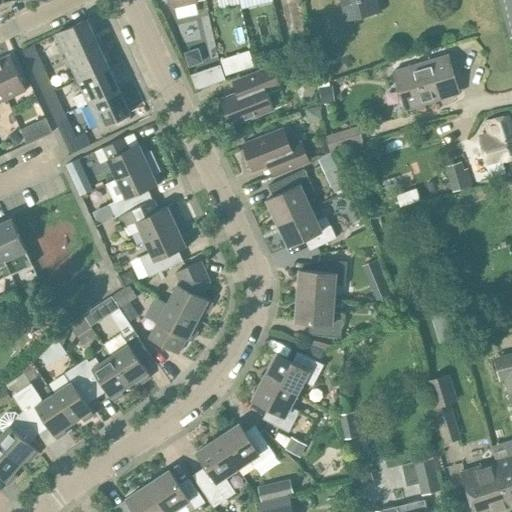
[(341,0),(346,19),(378,11),(374,0),(341,0)]
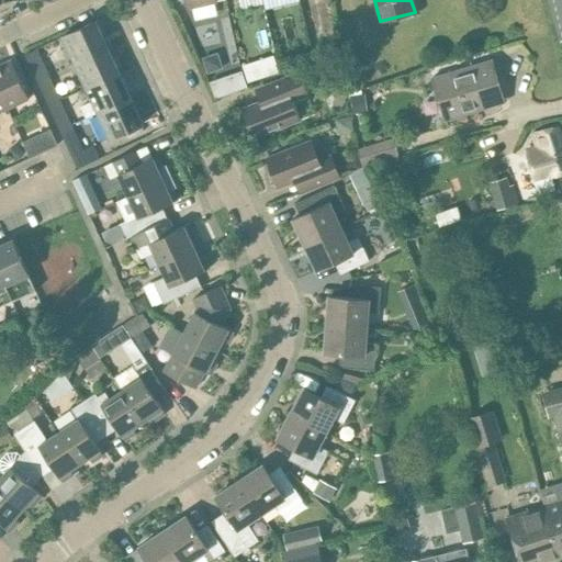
[(96,21),(62,36),(74,63),(108,47),(96,21)]
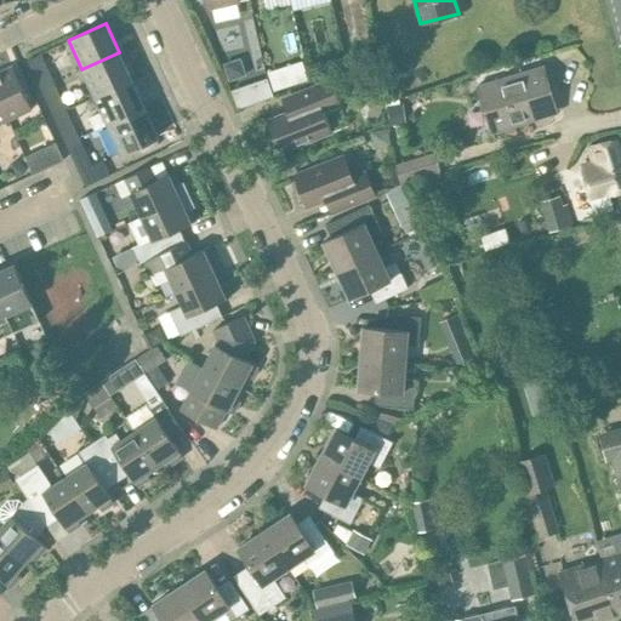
[(119,52),(81,69),(95,96),(131,79),(119,52)]
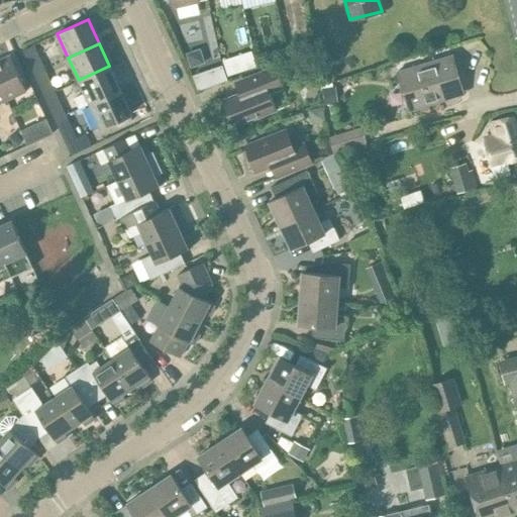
[(33,44),(24,48),(31,65),(40,61),(33,44)]
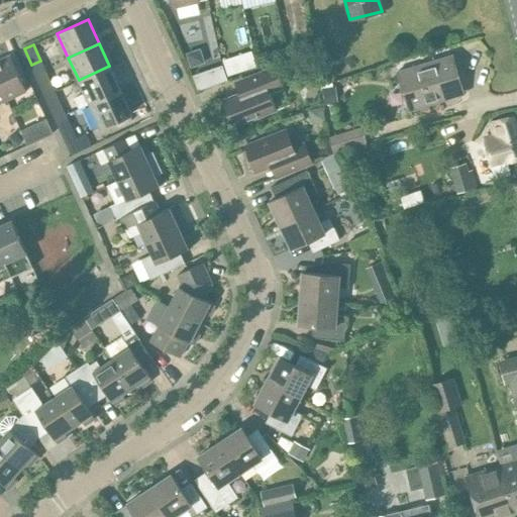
[(200,48),(186,54),(191,68),(206,63),(200,48)]
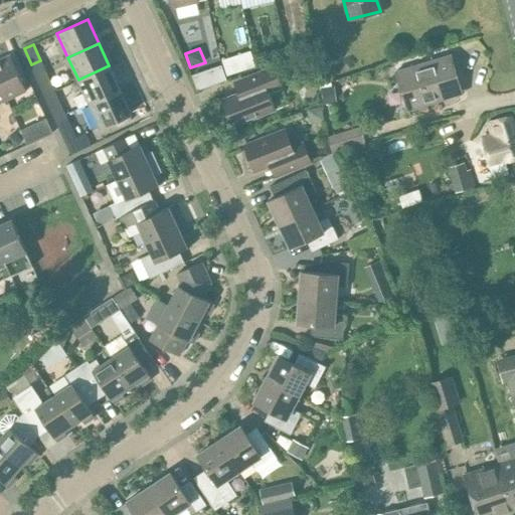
[(226,74),(240,71),(236,54),(221,58),(226,74)]
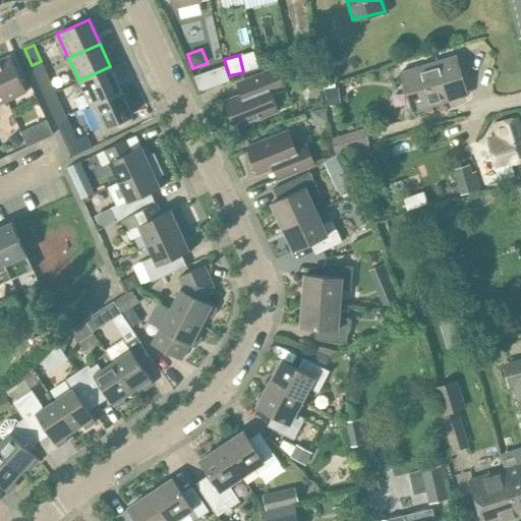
[(401,71),(412,108),(466,92),(456,55),(401,71)]
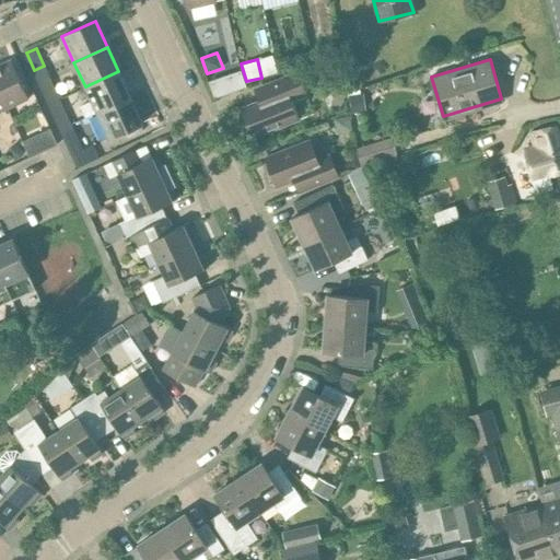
[(11,60),(0,65),(0,90),(8,107),(28,97),(11,60)]
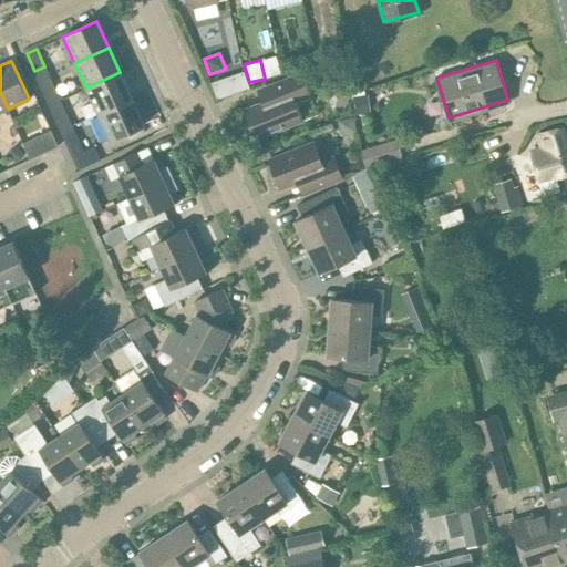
[(212,82),(217,99),(249,88),(244,71),(212,82)]
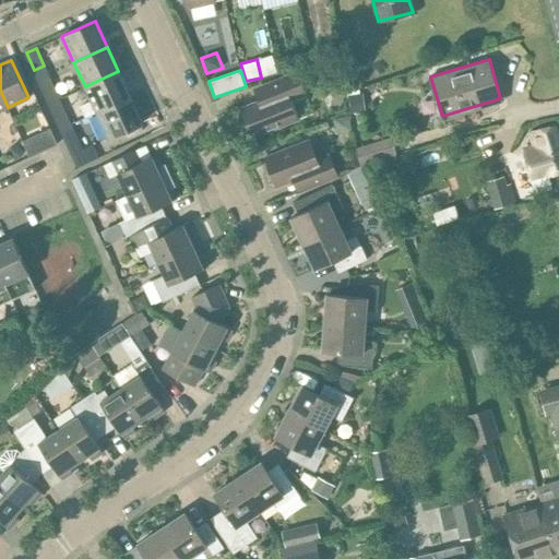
[(92,102),(83,105),(88,116),(96,111),(130,96),(118,71),(85,86),(92,102)]
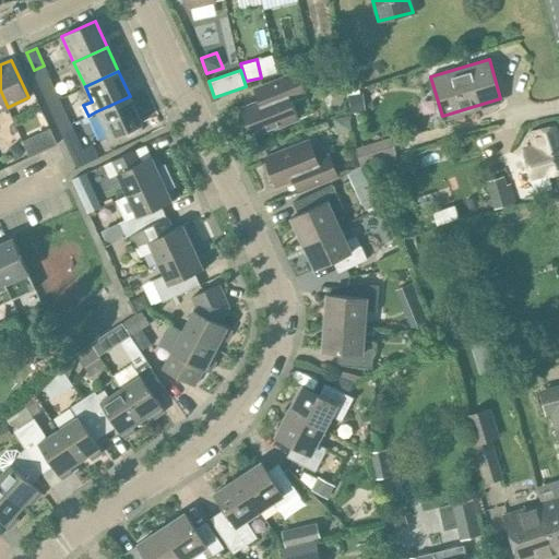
[(274,129),(297,119),(289,100),(306,94),(297,72),(285,76),(264,84),(270,97),(242,107),(254,137),(274,129)]
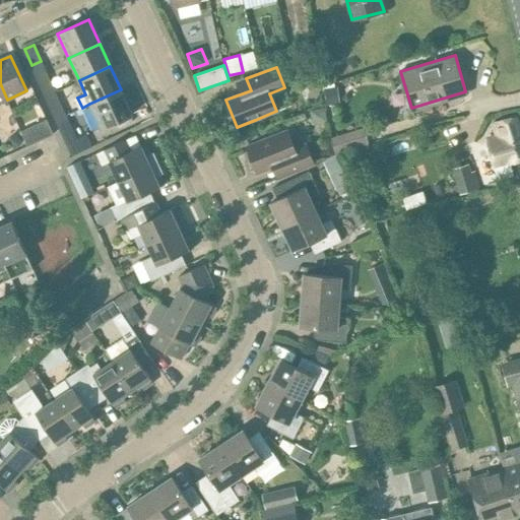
[(46,96),(54,91),(49,78),(40,82),(46,96)]
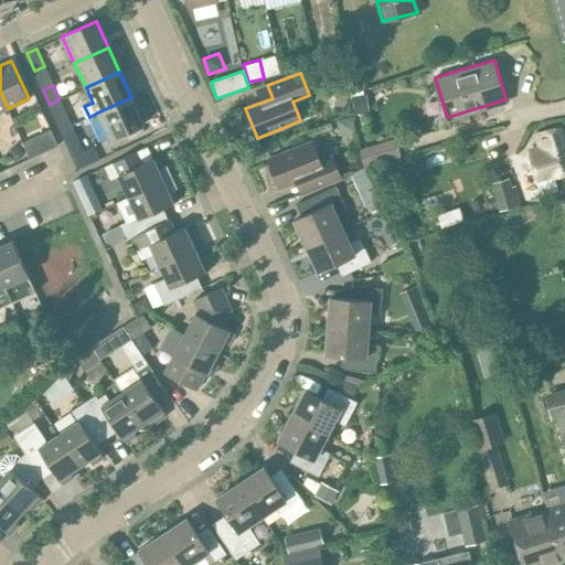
[(368,94),(352,96),(355,115),(370,113),(368,94)]
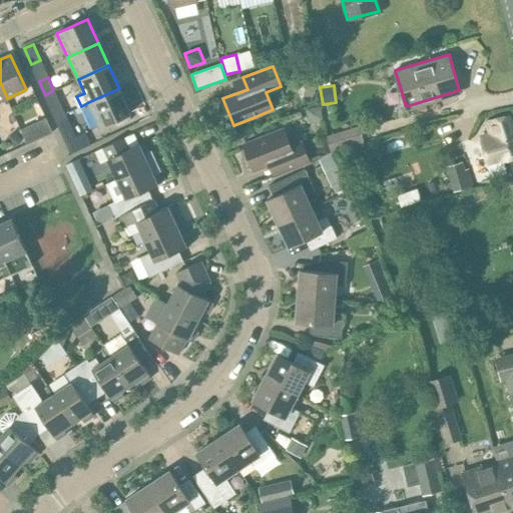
[(99,127),(130,113),(119,88),(88,102),(99,127)]
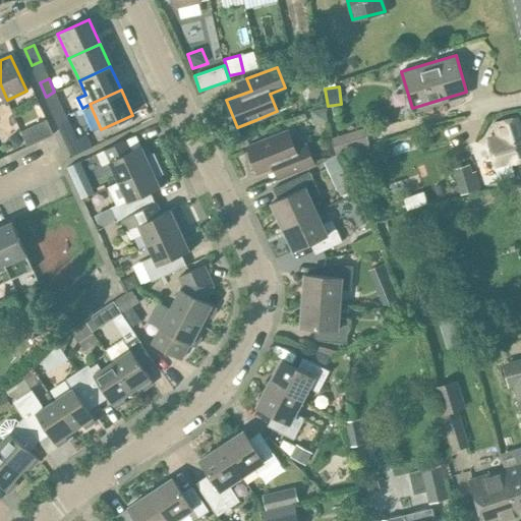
[(54,92),(46,97),(53,112),(62,108),(54,92)]
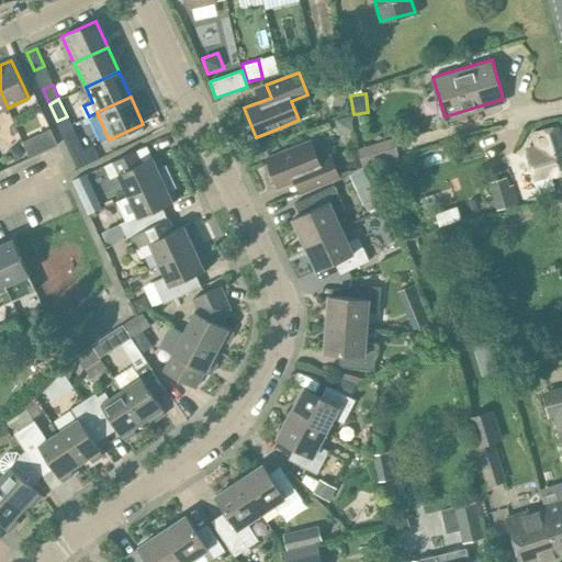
[(525,148),(528,160),(534,180),(549,176),(550,177),(561,172),(561,145),(557,127),(532,135),(536,146),(525,148)]
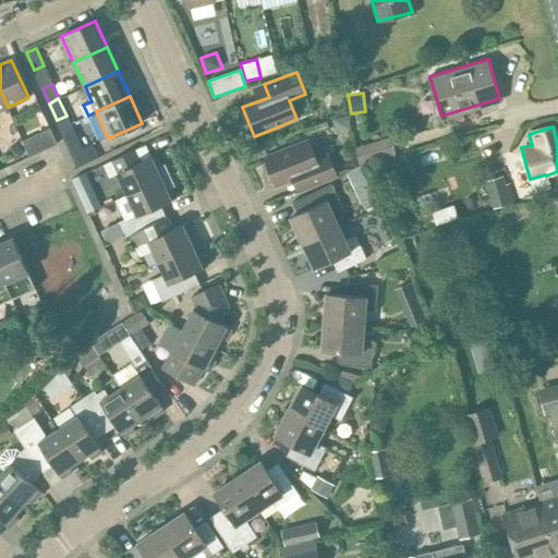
[(74,133),(64,138),(71,153),(81,148),(74,133)]
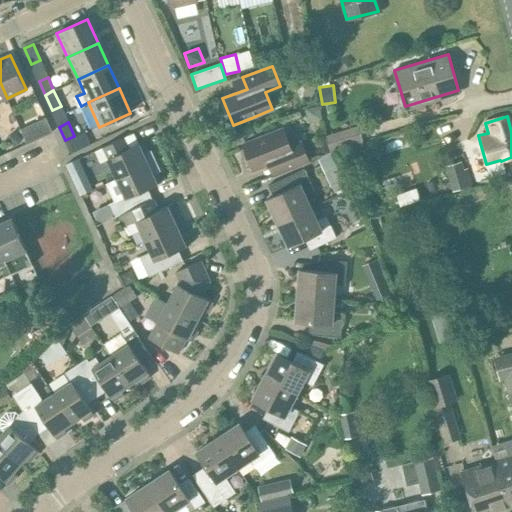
[(37,129),(41,137),(52,132),(49,124),(37,129)]
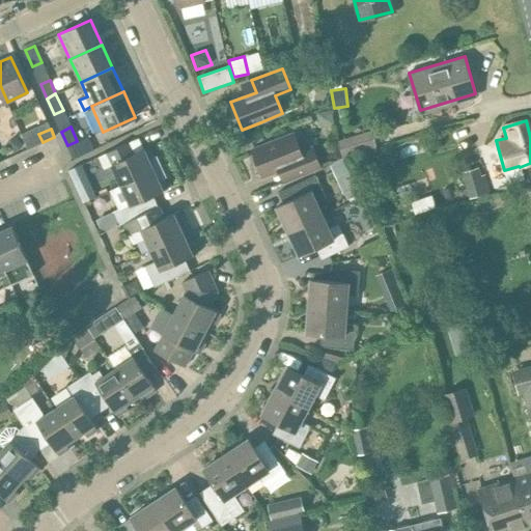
[(342,156),(356,151),(374,146),(376,145),(371,131),(338,141),(342,156)]
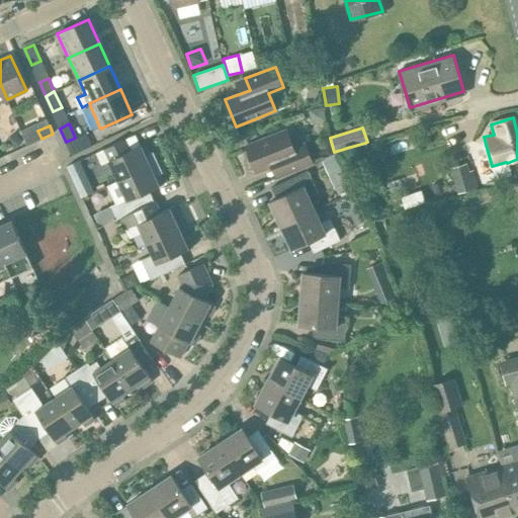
[(257,173),(281,163),(286,174),(305,167),(313,164),(305,144),(293,148),(286,130),(246,146),(257,173)]
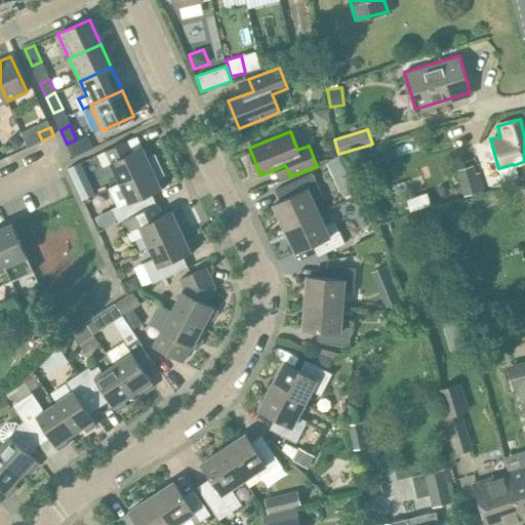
[(13,134),(6,143),(15,151),(23,142),(13,134)]
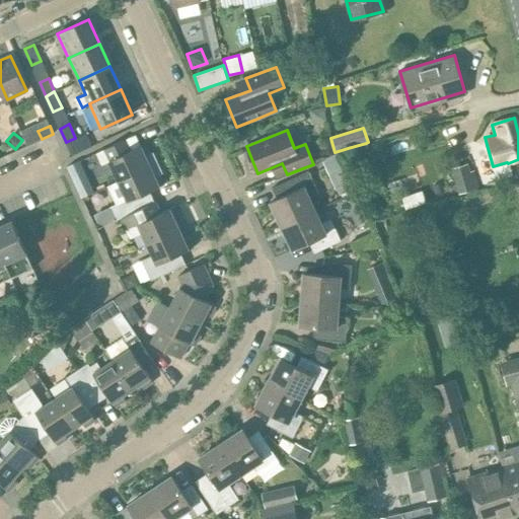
[(107,148),(96,153),(101,165),(109,161),(119,181),(157,162),(153,152),(150,153),(145,144),(141,145),(136,135),(107,148)]
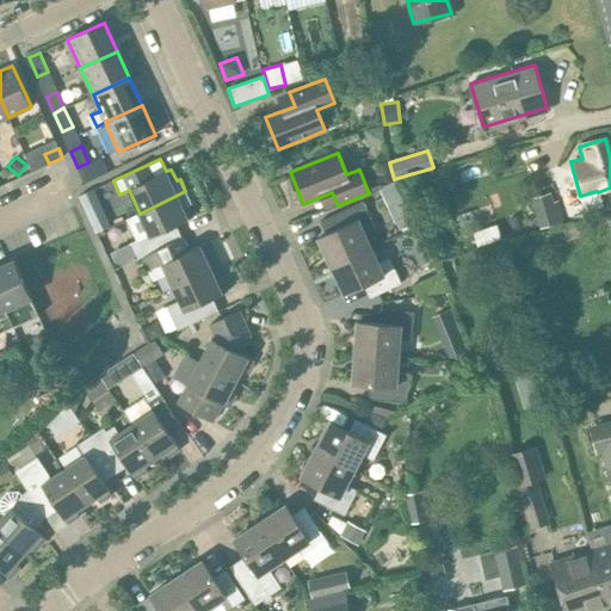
[(11,197),(41,184),(35,171),(5,183),(11,197)]
